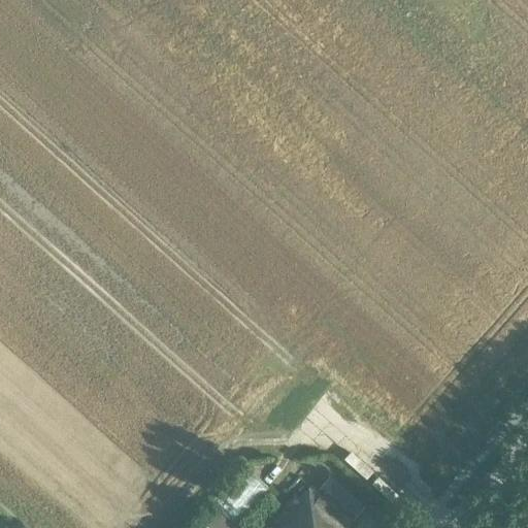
[(366,481),(373,472),(351,452),(343,460),(366,481)]
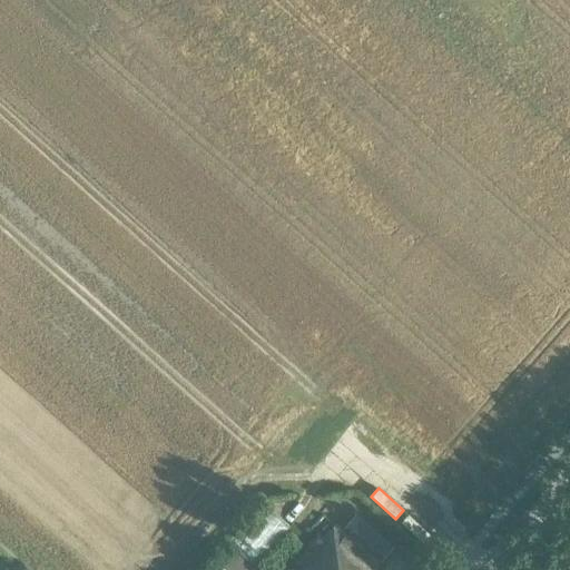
[(253,566),(288,526),(262,501),(226,541),(253,566)]
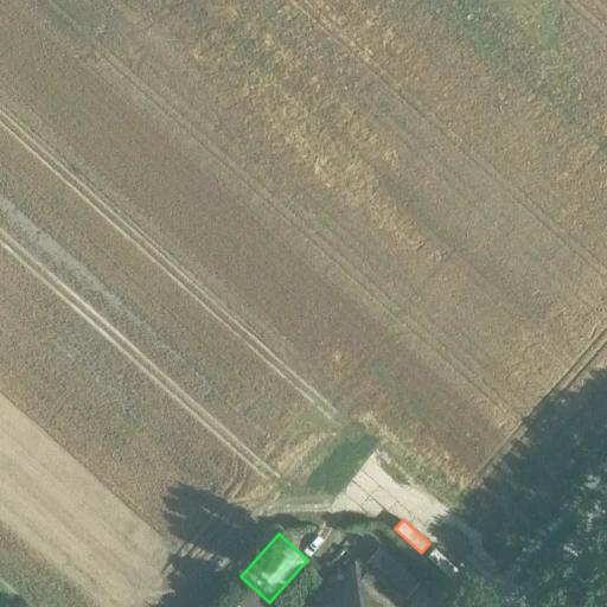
[(342,572),(323,594),(315,600),(313,598),(305,606),(395,606),(417,582),(378,548),(363,564),(356,558),(343,573),(342,572)]
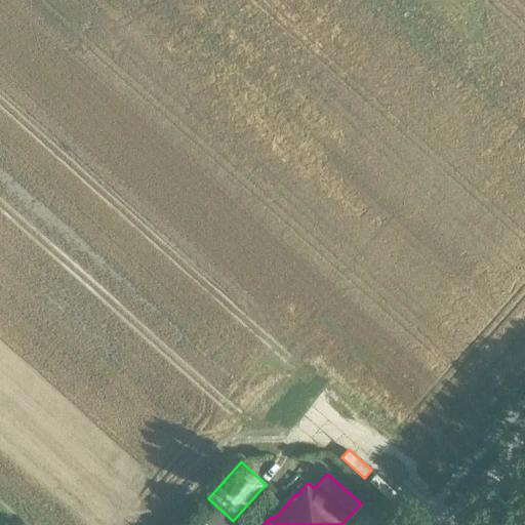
[(398,493),(375,475),(369,483),(391,501),(398,493)]
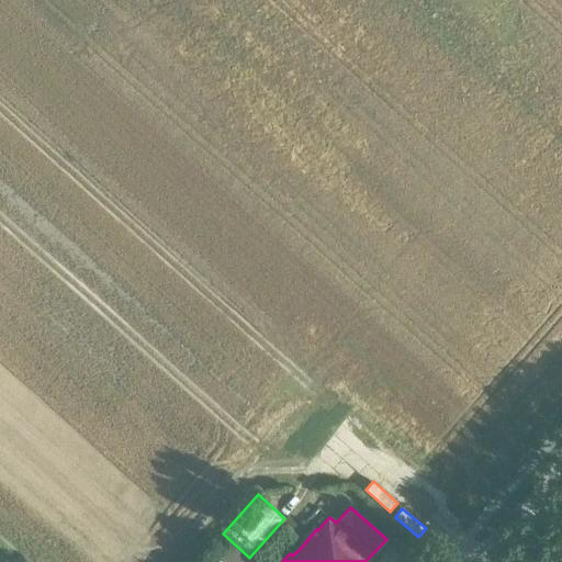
[(250,561),(221,536),(209,550),(223,561),(250,561)]
